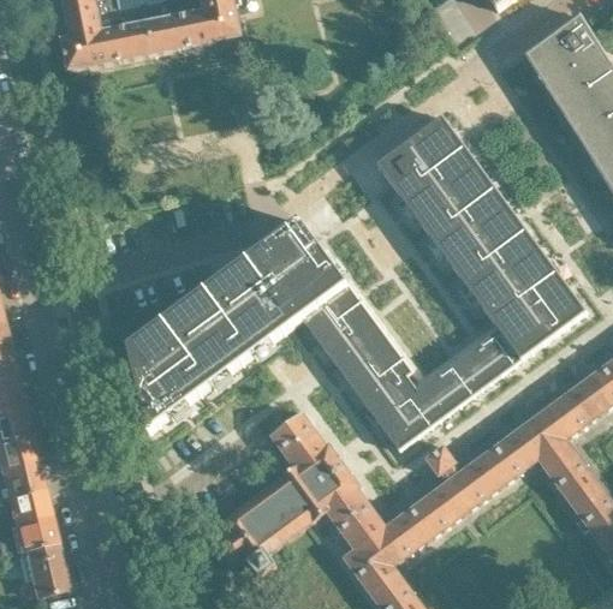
[(61,0),(69,35),(60,37),(66,70),(87,66),(242,35),(236,9),(256,5),(255,0),(61,0)]
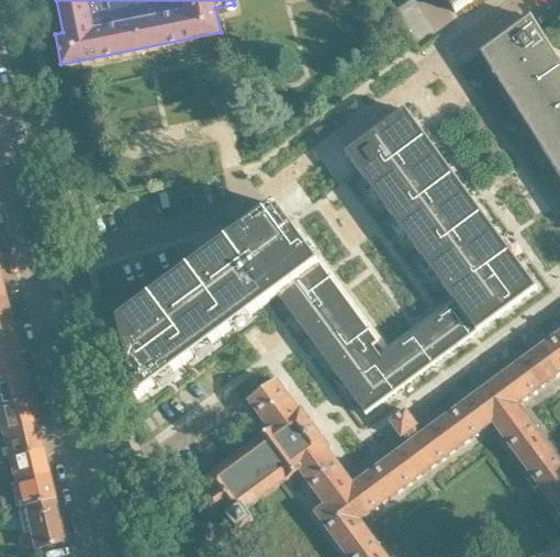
[(559,13),(541,28),(530,12),(529,11),(479,48),(559,175),(559,13)]
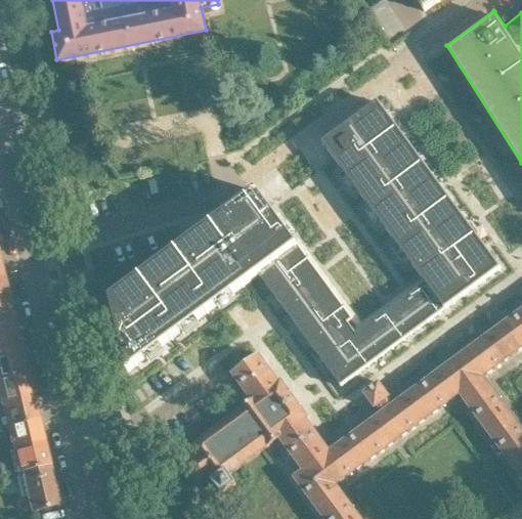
[(254,186),(107,294),(125,366),(126,366),(256,270),(339,382),(498,263),(375,96),(319,138),(423,278),(357,327),(353,330),(353,329),(345,318),(349,315),(254,186)]
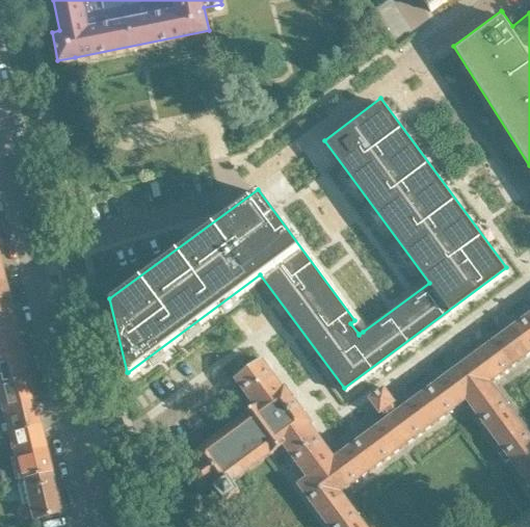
[(83,140),(93,138),(90,128),(80,130),(83,140)]
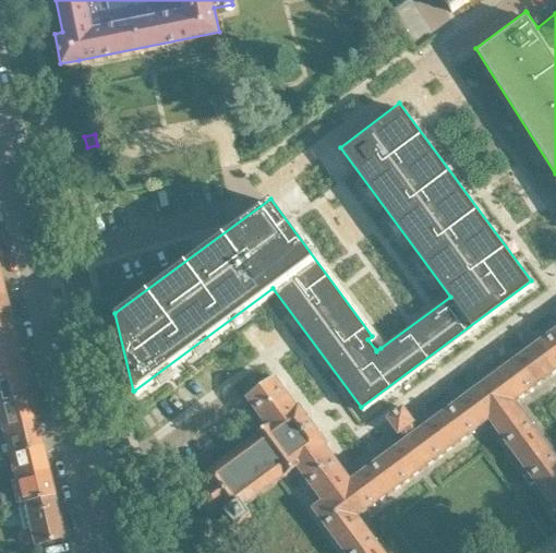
[(0,343),(13,339),(8,315),(0,316),(0,343)]
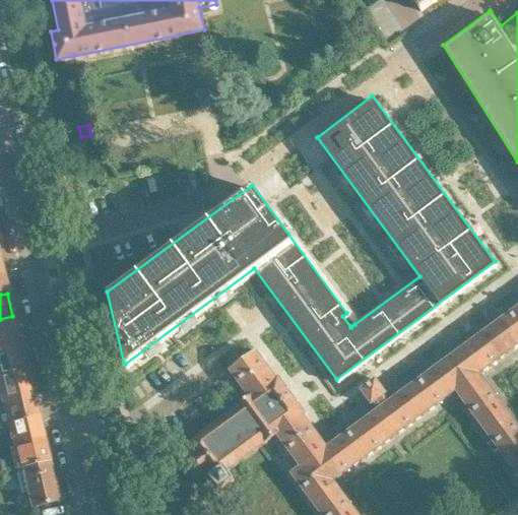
[(191,448),(180,456),(188,467),(194,476),(205,468),(218,486),(232,475),(230,473),(224,467),(262,440),(263,440),(265,439),(275,431),(282,442),(288,451),(289,450),(299,462),(289,469),(322,514),(359,514),(331,476),(344,467),(453,386),(517,473),(517,424),(477,369),(517,338),(517,301),(387,398),(382,392),(385,390),(374,375),(360,386),(370,400),(373,398),(378,405),(325,444),(302,411),(304,409),(277,374),(275,375),(273,374),(255,347),(228,367),(247,393),(235,402),(236,402),(185,440),(191,448)]
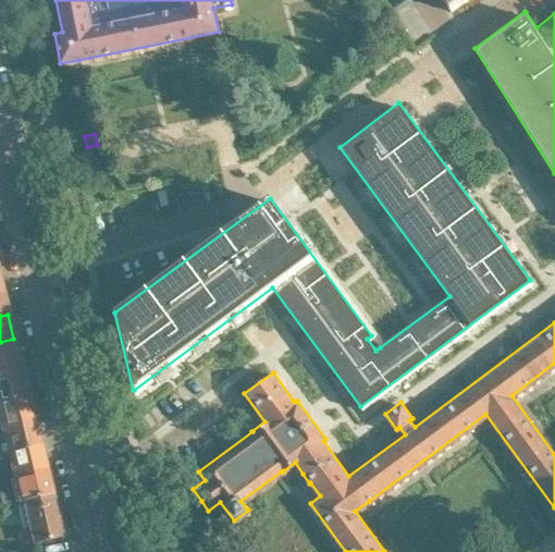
[(0,366),(19,362),(13,339),(0,342),(0,366)]
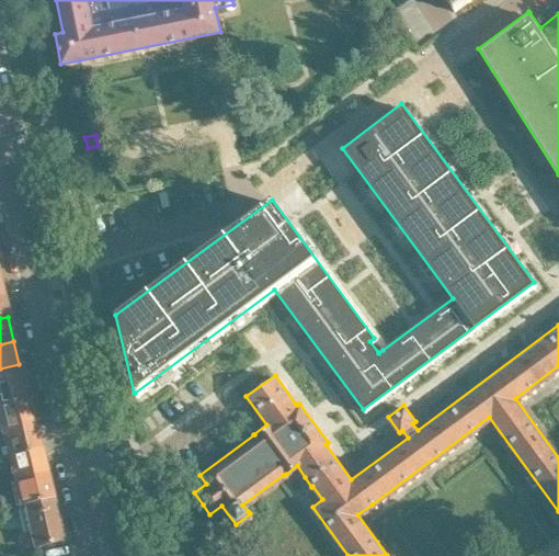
[(0,399),(25,393),(21,374),(21,372),(19,364),(0,369),(0,399)]
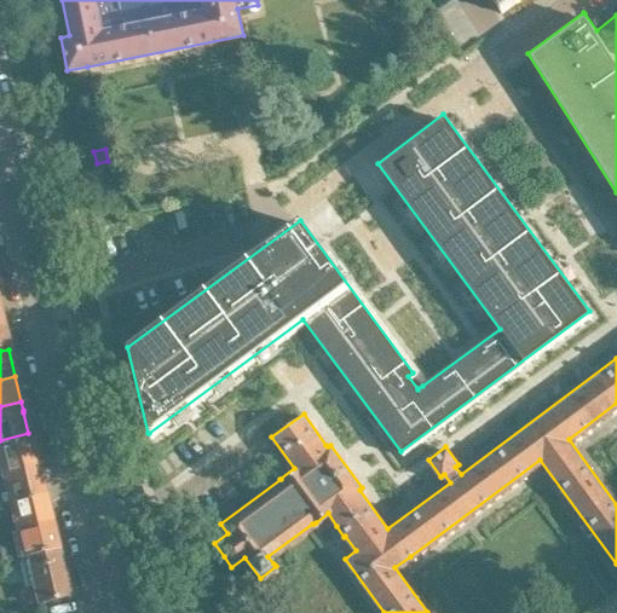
[(0,470),(35,462),(28,433),(0,440),(0,470)]
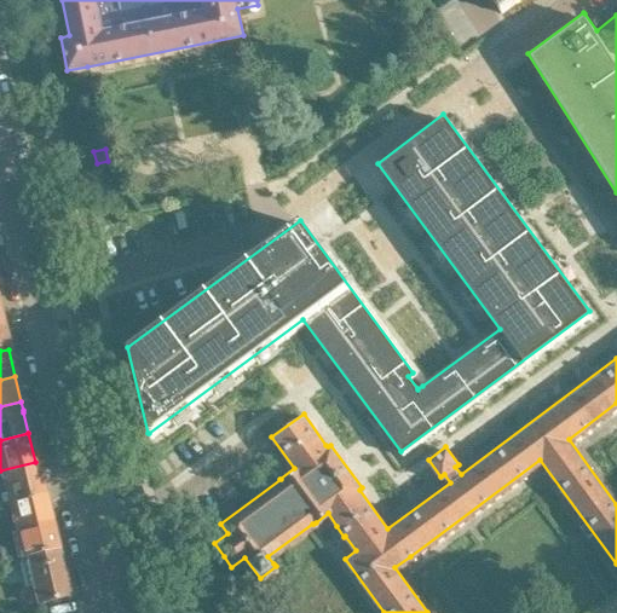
[(0,499),(6,498),(42,490),(35,462),(0,470),(0,499)]
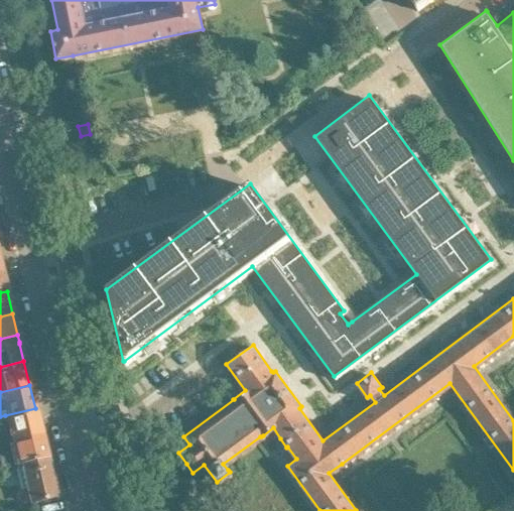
[(7,424),(0,426),(0,440),(40,431),(39,423),(38,421),(35,408),(5,415),(7,424)]
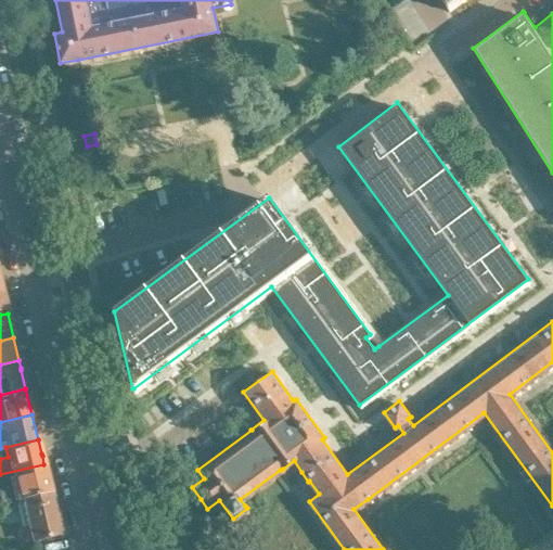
[(0,496),(1,500),(14,497),(50,488),(46,473),(46,472),(43,464),(0,474),(0,496)]
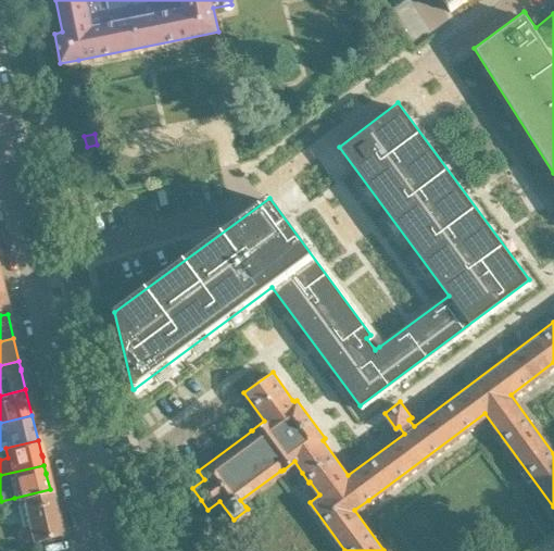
[(53,502),(52,500),(50,490),(50,489),(14,498),(21,524),(27,523),(32,539),(60,531),(55,510),(53,502)]
